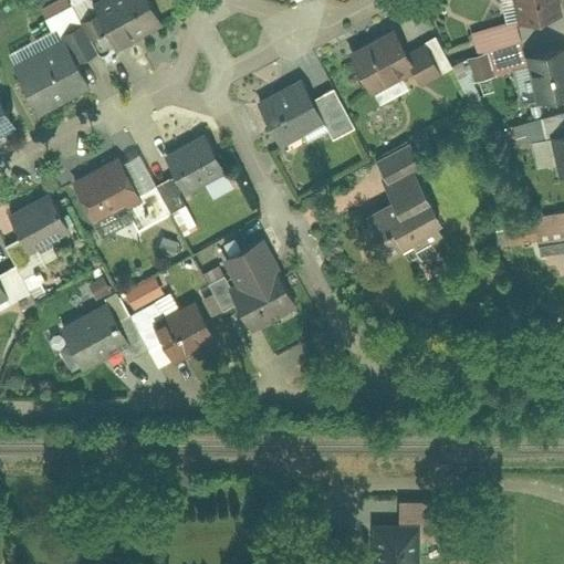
[(129,41),(163,23),(149,0),(100,0),(90,6),(86,0),(68,0),(71,6),(97,59),(131,43),(129,41)]
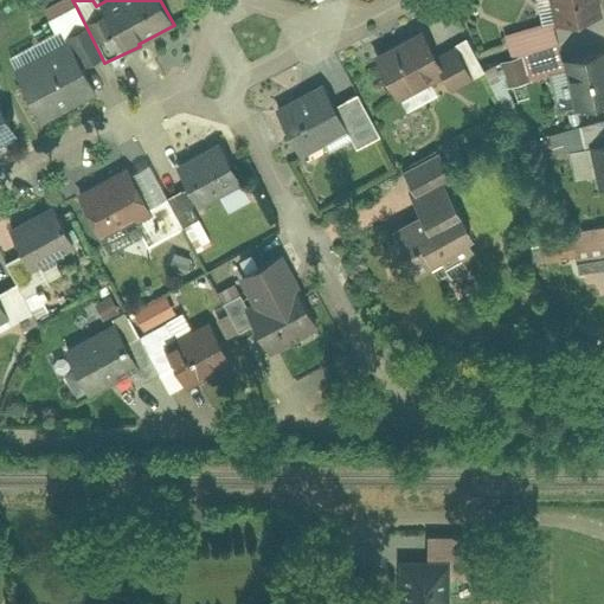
[(550,0),(556,21),(595,18),(590,0),(550,0)]
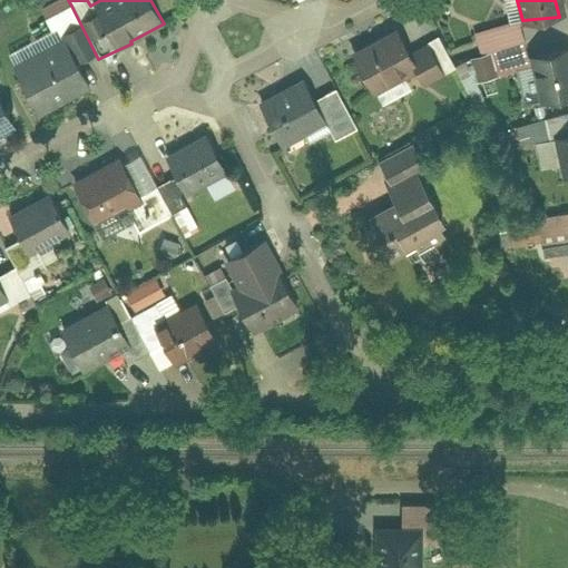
[(62,39),(77,69),(98,59),(71,6),(43,19),(50,32),(57,29),(62,39)]
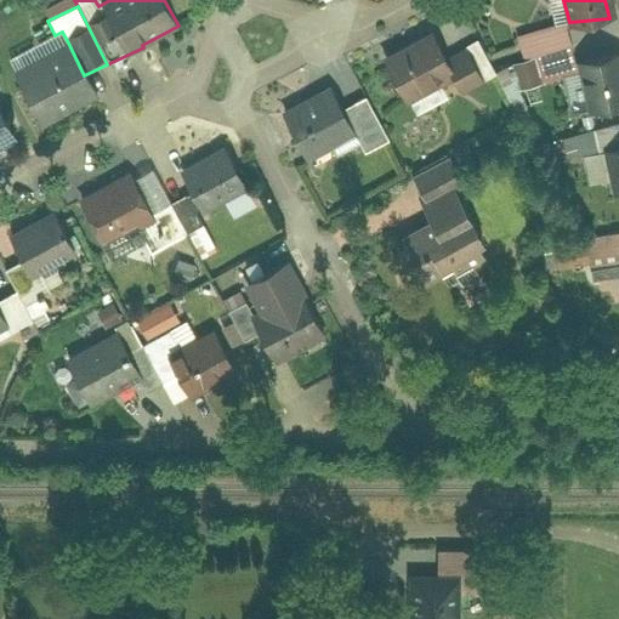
[(569,22),(515,38),(522,62),(537,57),(543,80),(583,69),(569,22)]
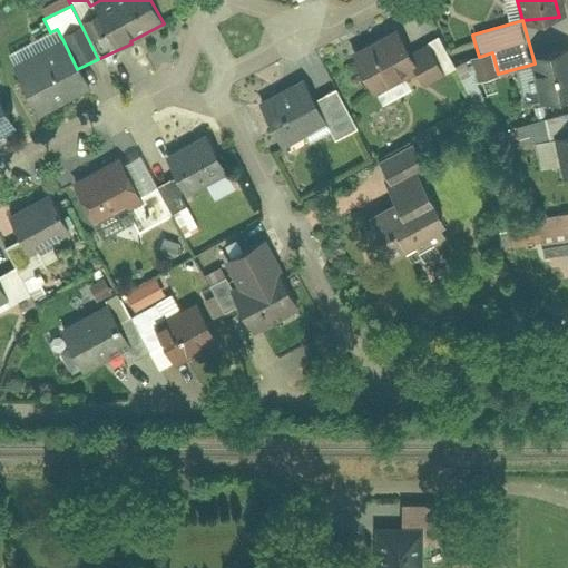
[(77,69),(62,39),(57,29),(50,32),(8,55),(15,67),(11,69),(37,117),(89,90),(77,69)]
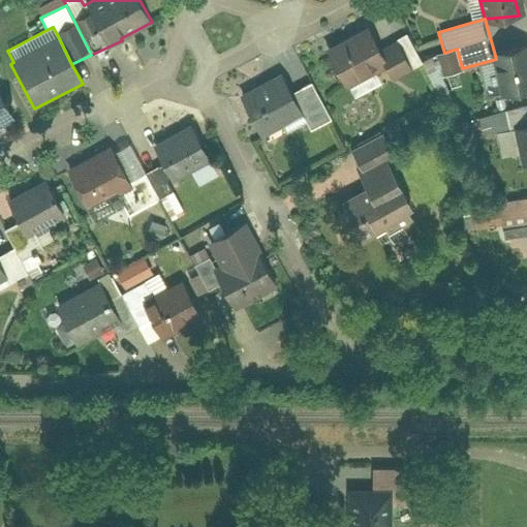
[(324,51),(346,90),(388,68),(378,51),(367,28),(324,51)]
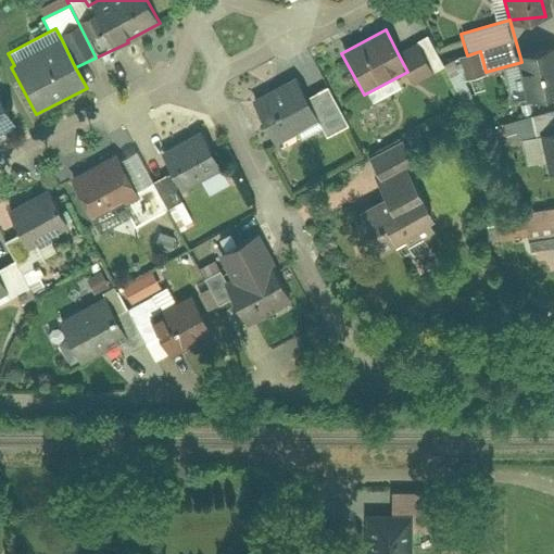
[(427,38),(398,53),(407,72),(414,83),(443,66),(427,38)]
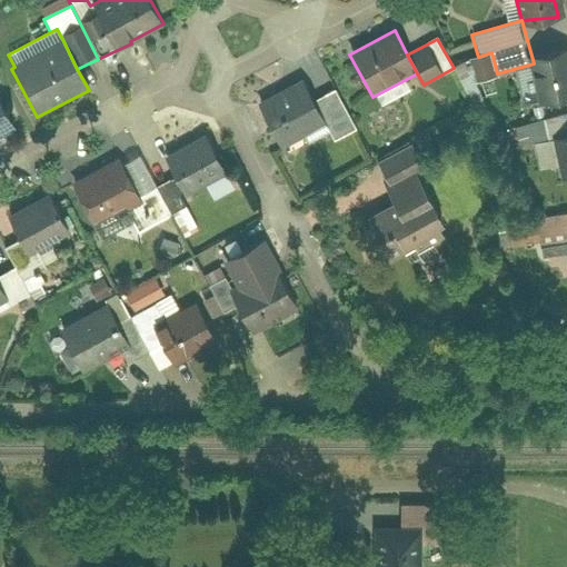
[(566,52),(566,50),(538,57),(548,102),(566,97),(566,52)]
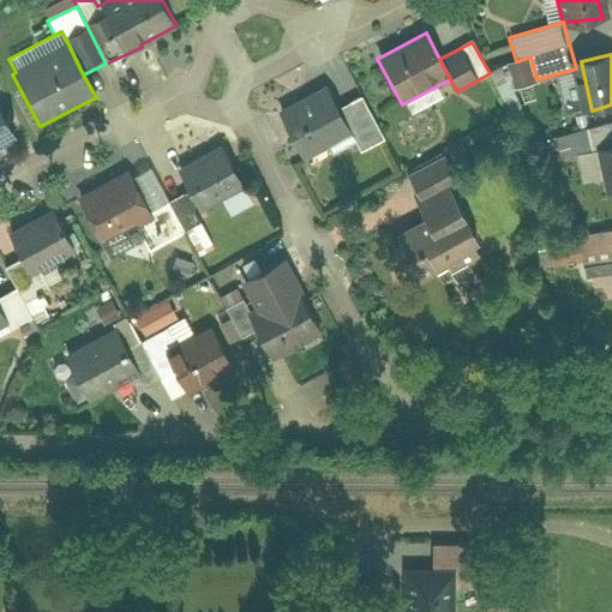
[(330,84),(282,108),(306,155),(349,133),(359,150),(383,138),(361,95),(341,105),(330,84)]
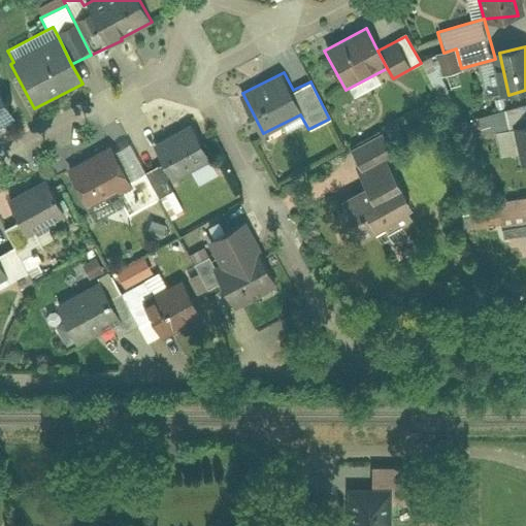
[(0,128),(14,121),(0,94),(0,128)]
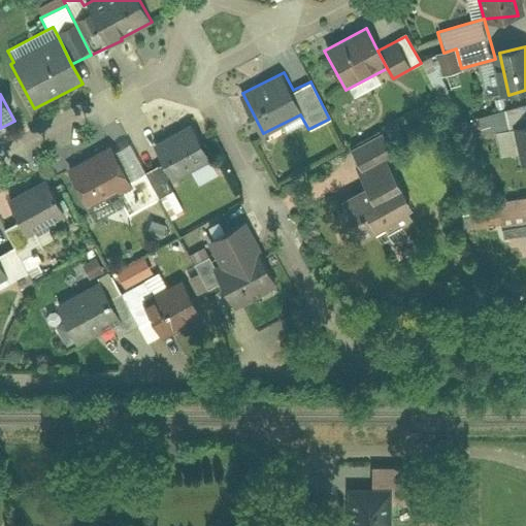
[(525,104),(473,113),(478,140),(493,137),(496,156),(518,152),(519,162),(525,160),(525,104)]
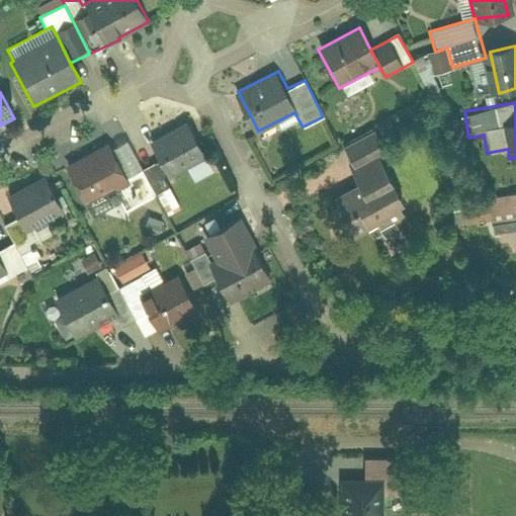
[(187,122),(150,143),(159,161),(168,179),(206,160),(187,122)]
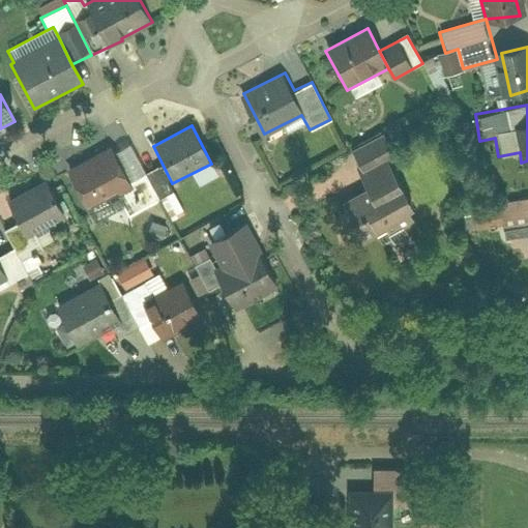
[(396,158),(383,134),(350,151),(362,175),(358,177),(365,191),(338,206),(359,247),(387,232),(393,244),(409,236),(405,230),(415,225),(411,217),(414,215),(386,163),(396,158)]
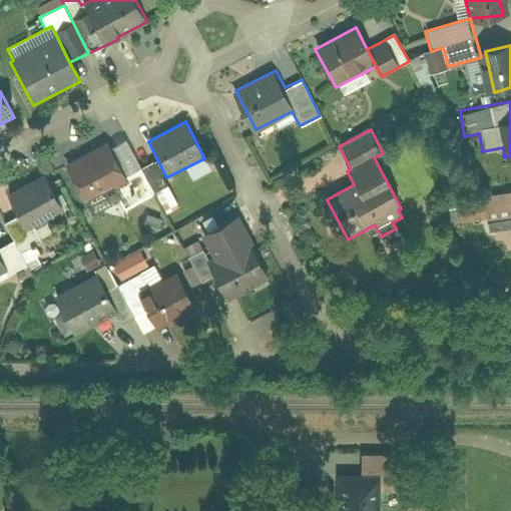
[(127,179),(85,200),(92,216),(120,202),(123,209),(154,193),(141,168),(127,140),(111,148),(127,179)]
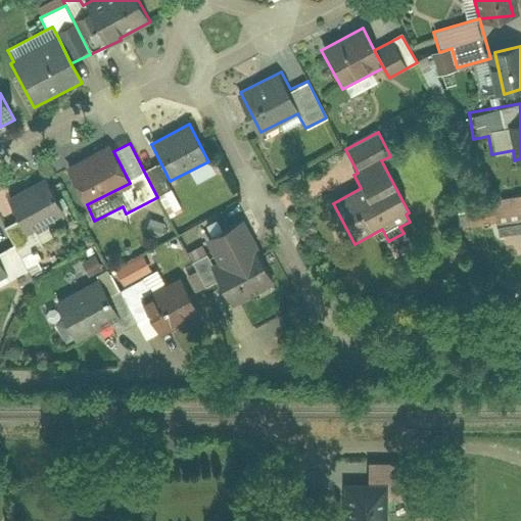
[(110,145),(64,168),(84,206),(87,204),(130,183),(113,151),(110,145)]
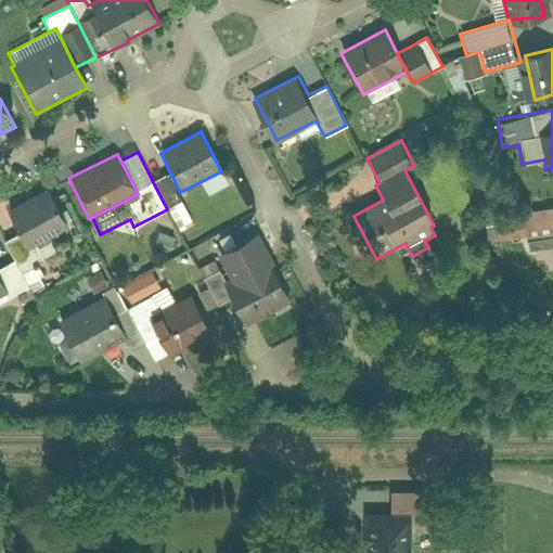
[(180,192),(170,172),(153,182),(167,209),(184,201),(180,192)]
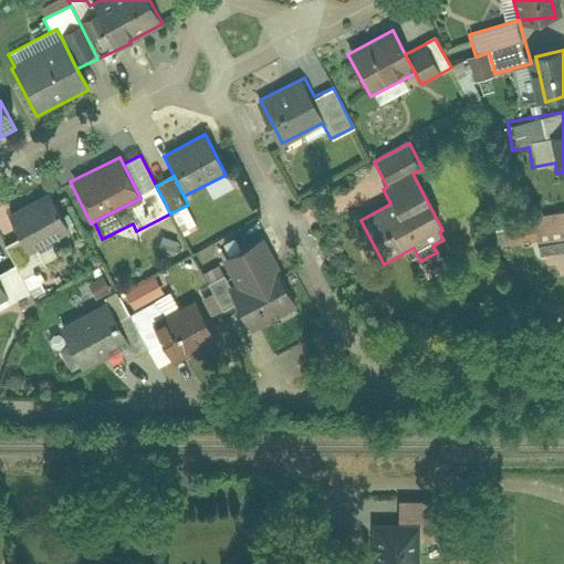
[(48,194),(7,216),(19,239),(28,254),(33,251),(42,265),(56,258),(49,244),(70,233),(48,194)]
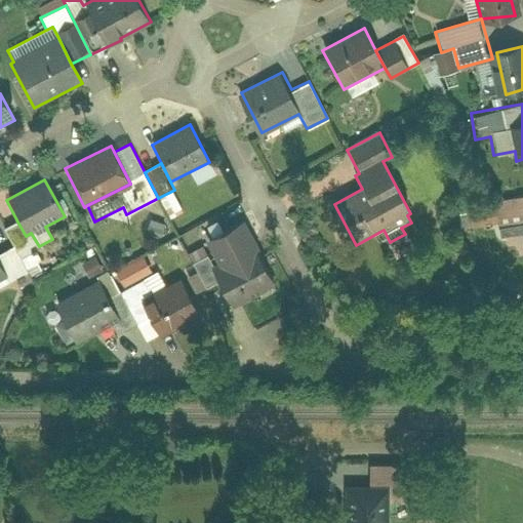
[(503,226),(522,224),(522,195),(494,199),(495,209),(471,211),(472,223),(503,219),(503,226)]
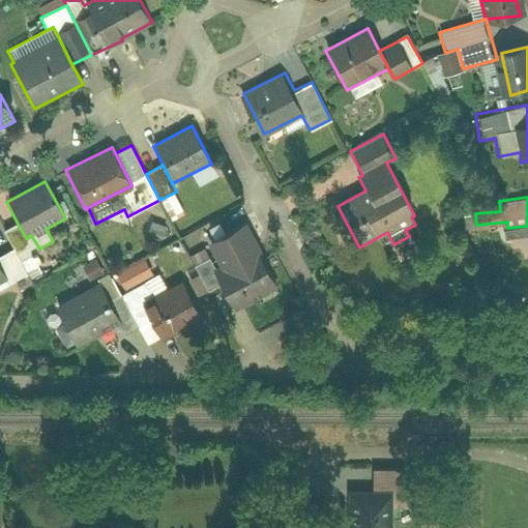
[(169,218),(154,212),(148,227),(162,234),(169,218)]
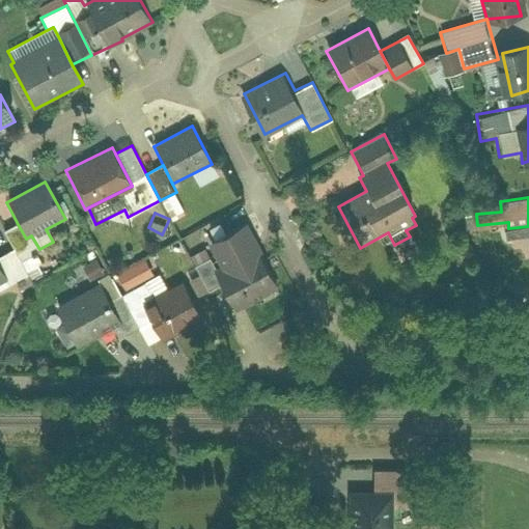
[(220,285),(232,310),(276,289),(243,222),(230,228),(224,215),(203,224),(213,244),(206,246),(213,257),(219,270),(214,273),(220,285)]
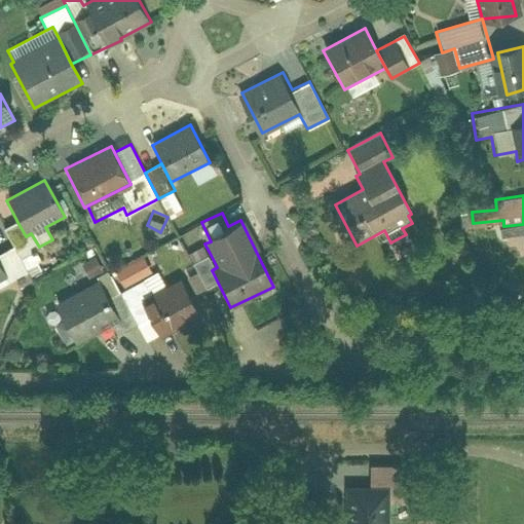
[(2,230),(12,248),(27,274),(29,278),(49,267),(39,247),(31,233),(26,236),(17,222),(2,230)]
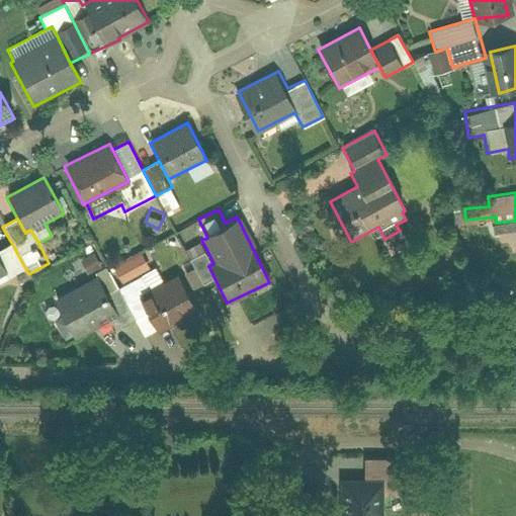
[(12,244),(0,251),(0,264),(5,274),(0,276),(0,283),(26,270),(12,244)]
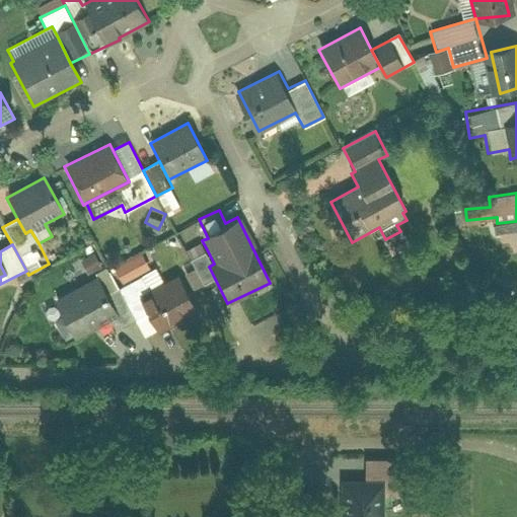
[(202,285),(215,279),(209,267),(214,264),(208,251),(190,260),(202,285)]
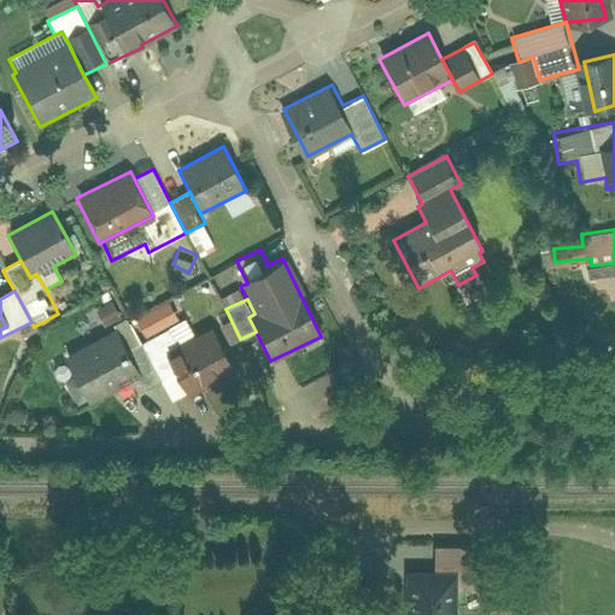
[(118,317),(110,300),(94,308),(104,324),(118,317)]
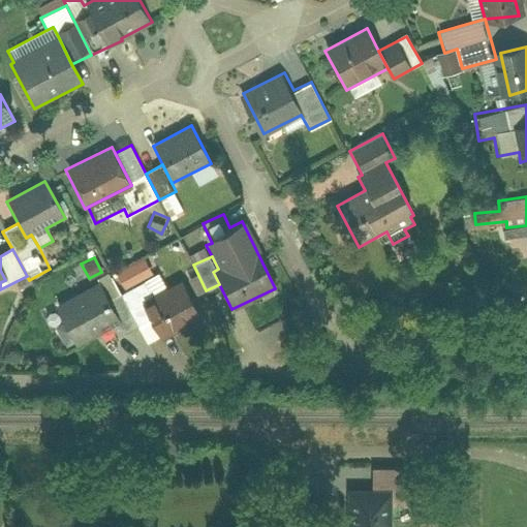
[(124,288),(152,274),(144,257),(116,273),(124,288)]
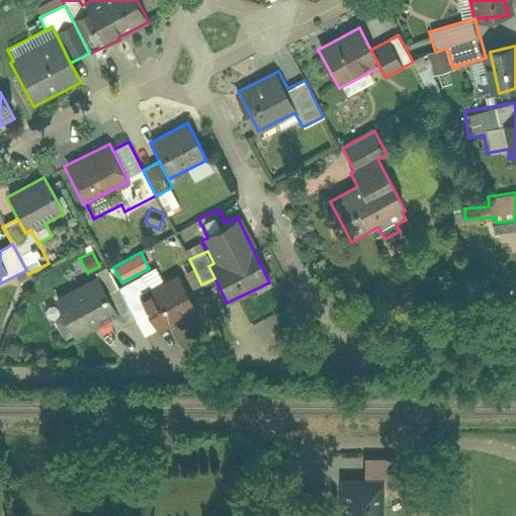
[(94,272),(96,277),(118,317),(114,319),(119,328),(135,320),(116,288),(105,266),(94,272)]
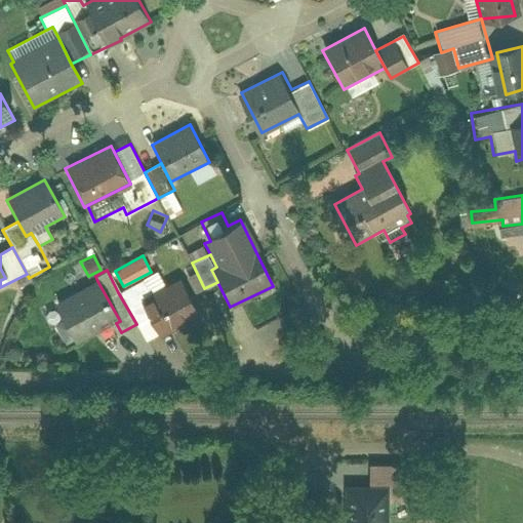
[(141,299),(164,287),(156,272),(118,292),(136,324),(145,340),(158,333),(141,299)]
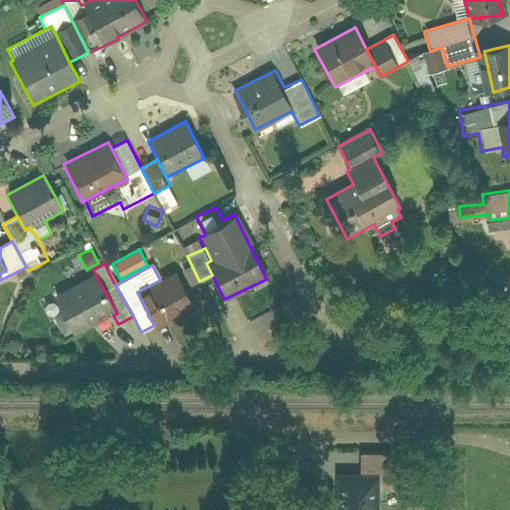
[(154,325),(155,328),(173,319),(176,326),(197,315),(175,272),(160,280),(137,292),(154,325)]
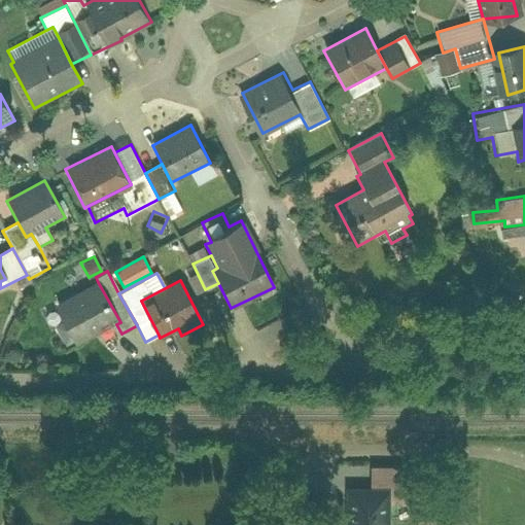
[(120,322),(98,282),(55,305),(63,320),(55,325),(65,346),(72,342),(74,346),(116,324),(120,322)]
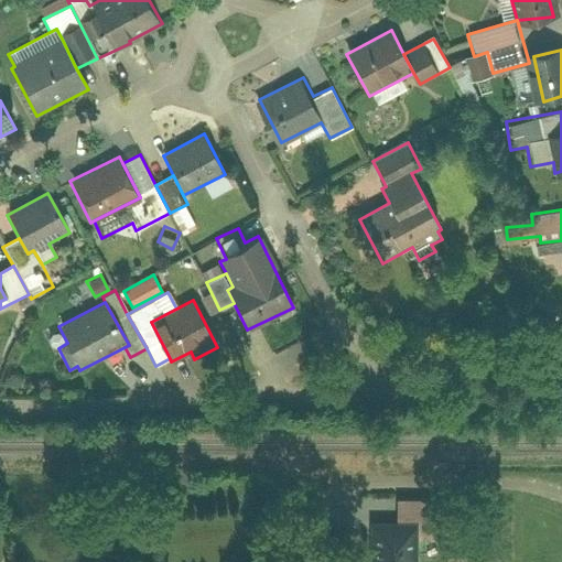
[(442,494),(398,494),(398,519),(442,519),(442,494)]
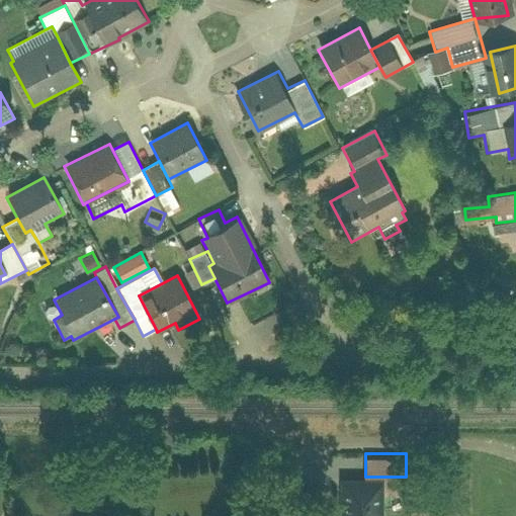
[(343,478),(341,515),(387,515),(389,480),(343,478)]
